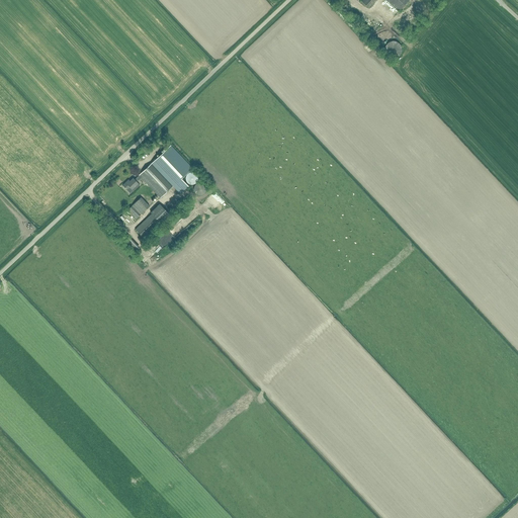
[(387,0),(400,11),(409,0),(387,0)]
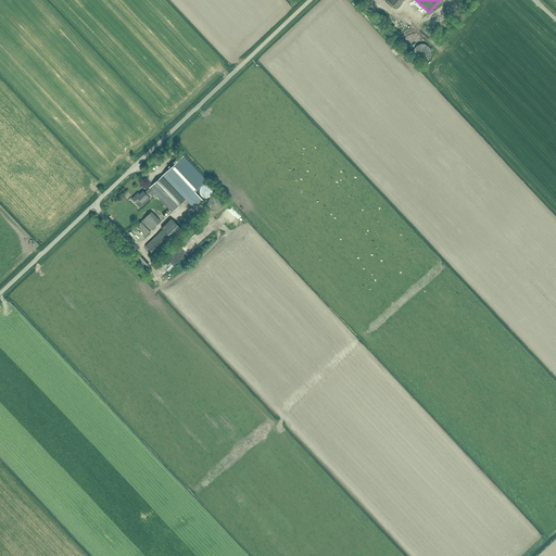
[(149,188),(144,193),(142,191),(139,194),(138,193),(131,199),(136,204),(139,201),(141,203),(148,197),(147,196),(149,192),(155,199),(148,206),(159,218),(162,215),(168,209),(172,212),(185,200),(193,191),(205,180),(182,156),(149,188)]
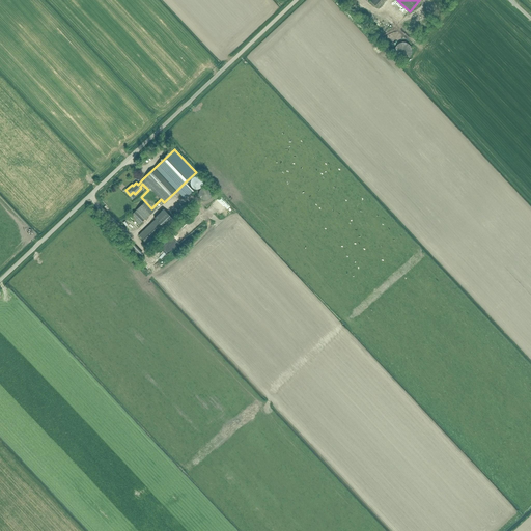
[(197,176),(196,176),(195,176),(194,176),(193,177),(192,177),(191,178),(191,179),(190,179),(190,180),(190,182),(190,183),(190,184),(190,185),(191,186),(191,187),(192,188),(193,188),(194,189),(195,189),(196,189),(197,189),(198,189),(199,188),(200,188),(201,187),(201,186),(202,185),(202,184),(202,183),(202,182),(202,180),(201,179),(201,178),(200,177),(199,177),(198,176),(197,176)]
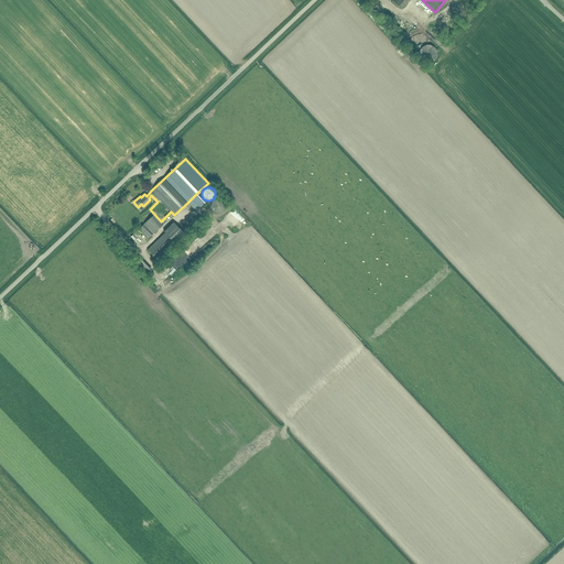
[(212,202),(212,203),(210,204),(210,206),(210,207),(212,208),(213,210),(214,212),(215,212),(217,213),(218,212),(220,212),(223,210),(224,209),(224,208),(225,206),(225,205),(224,204),(224,203),(223,202),(221,199),(220,199),(219,198),(217,198),(215,198),(214,199),(213,201),(212,202)]
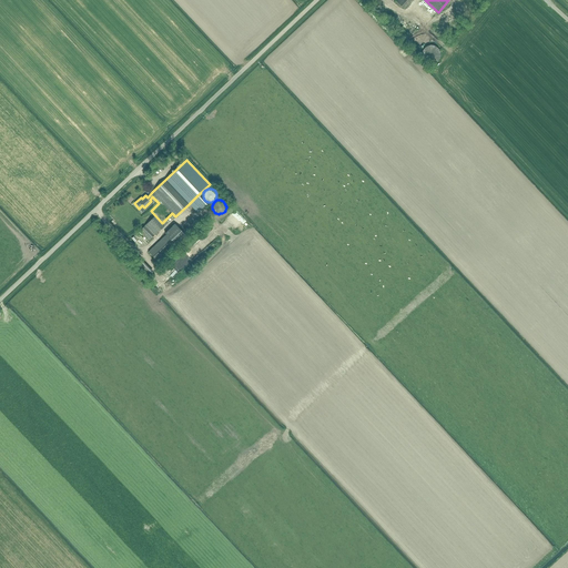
[(154,216),(140,231),(149,240),(163,226),(154,216)]
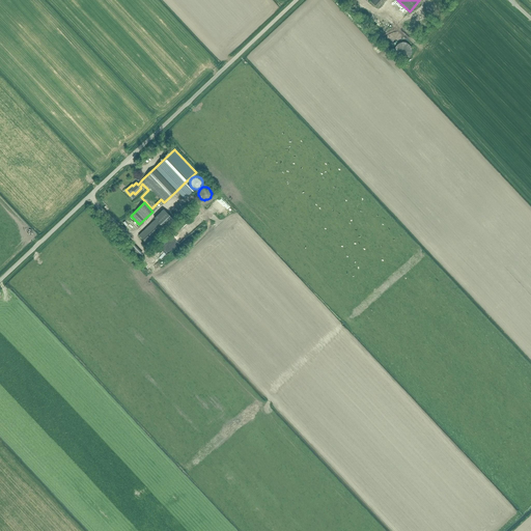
[(147,244),(164,228),(166,230),(174,221),(163,208),(154,218),(156,219),(139,235),(147,244)]
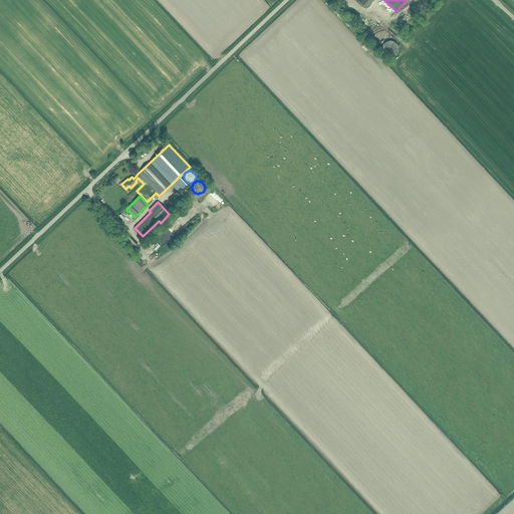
[(192,206),(156,238),(160,244),(197,211),(192,206)]
